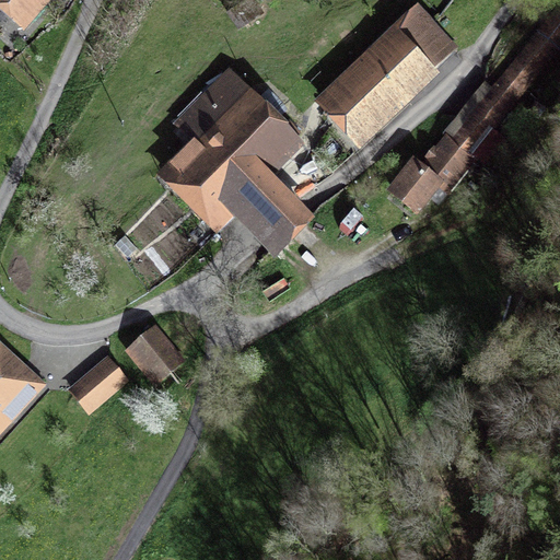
[(0,0),(0,25),(7,32),(13,24),(24,33),(51,0),(0,0)]
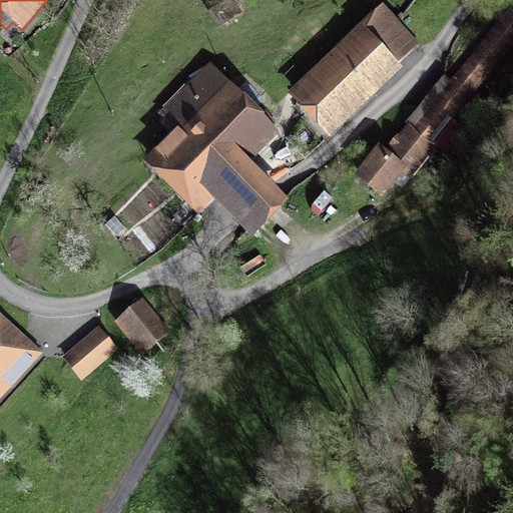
[(512,1),(449,81),(442,76),(405,122),(407,123),(438,148),(443,152),(463,127),(454,120),(512,46),(512,1)]
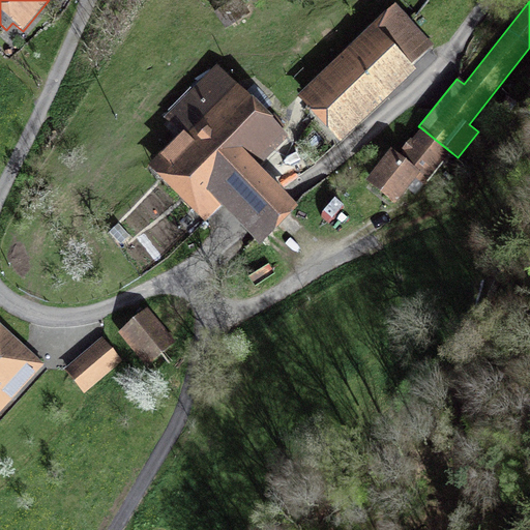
[(416,71),(412,67),(434,46),(394,5),(296,99),(340,144),(416,71)]
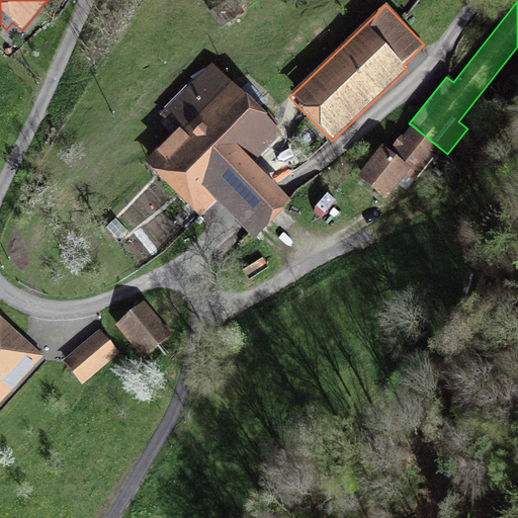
[(312,32),(320,42),(325,37),(318,28),(312,32)]
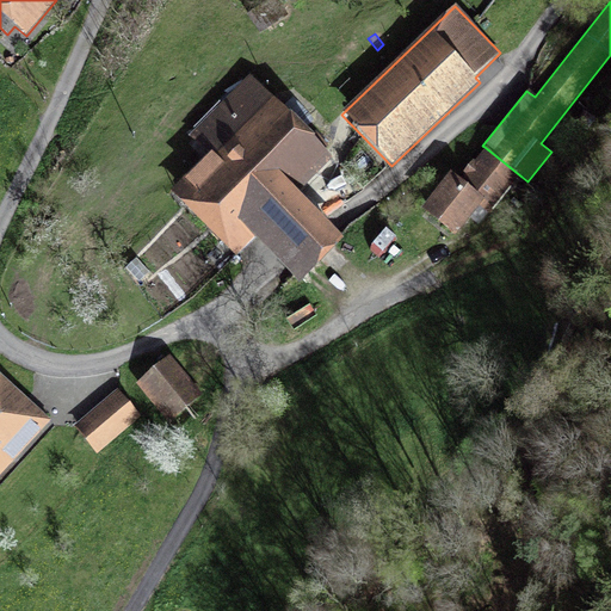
[(300,197),(335,160),(250,76),(190,137),(208,154),(170,193),(236,258),(253,240),(279,265),(283,269),(298,284),(343,240),(331,228),(328,226),(300,197)]
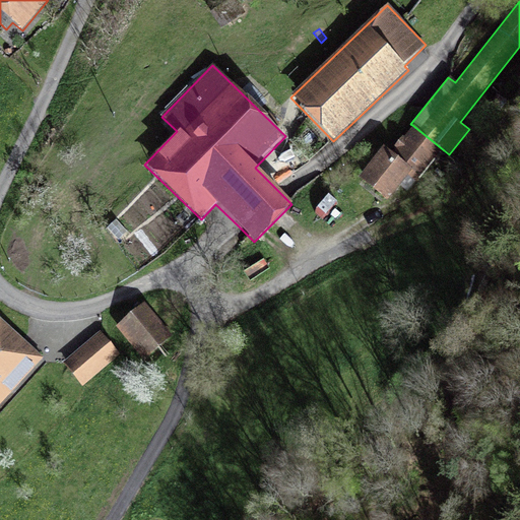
[(444,150),(412,125),(390,153),(383,148),(358,179),(387,202),(399,187),(407,193),(415,182),(417,184),(444,150)]
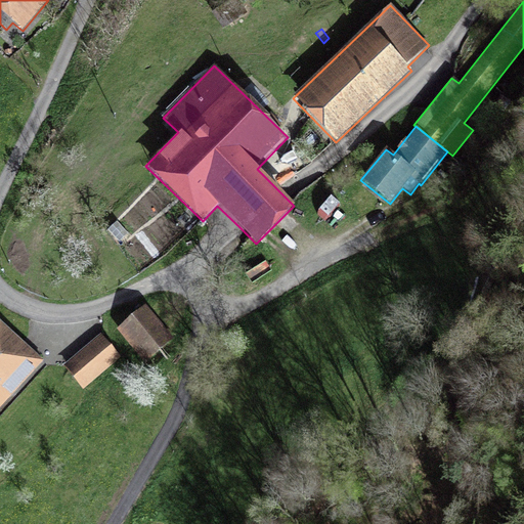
[(119,244),(129,234),(117,222),(107,230),(119,244)]
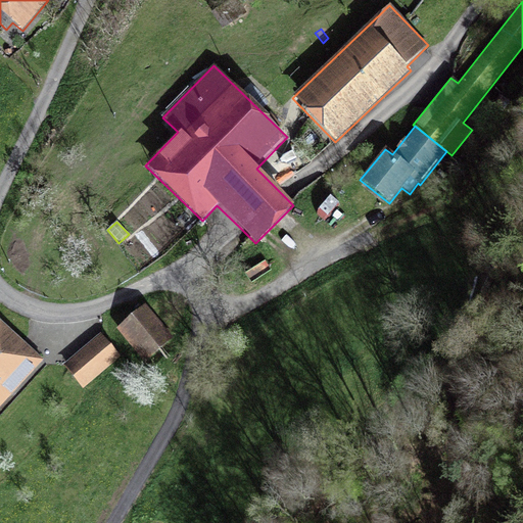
[(174,338),(145,304),(115,329),(144,363),(174,338)]
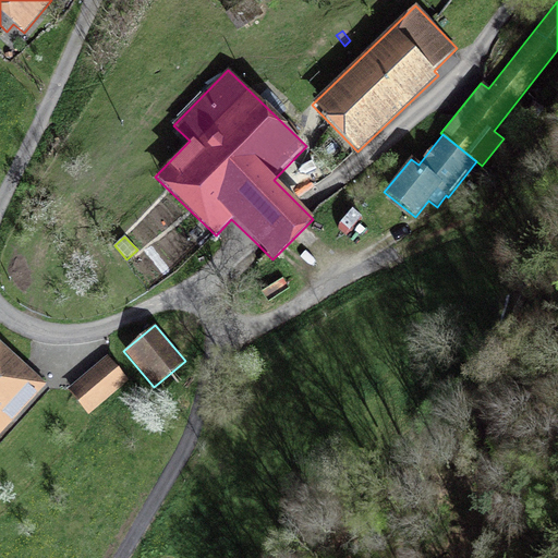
[(0,435),(47,384),(0,341),(0,435)]
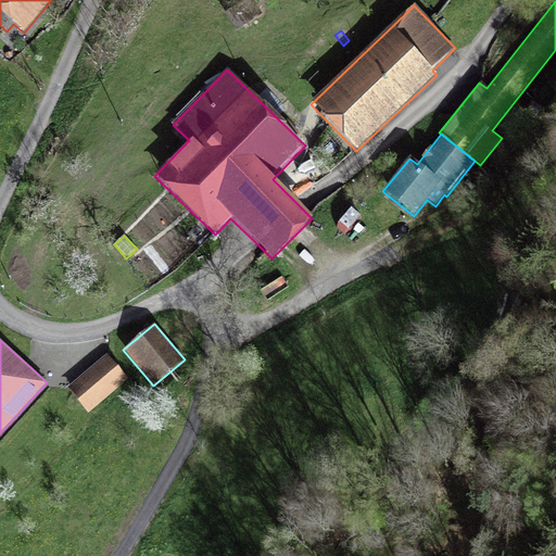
[(67,390),(88,413),(128,378),(108,355),(67,390)]
